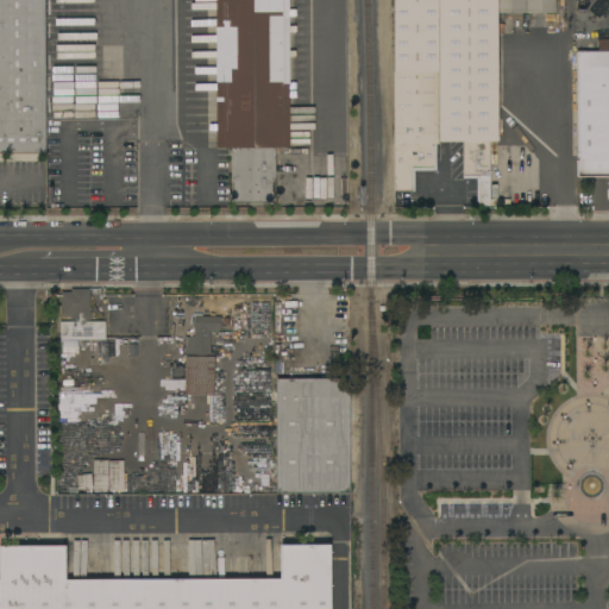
[(38,154),(8,154),(8,152),(1,152),(1,154),(0,154),(0,0),(43,0),(45,154),(38,154)]
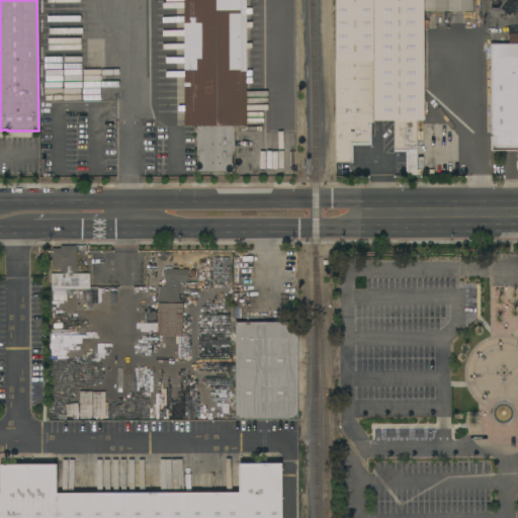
[(233,125),(234,173),(224,173),(224,175),(213,175),(213,173),(196,173),(196,125),(183,125),(183,0),(245,0),(246,125),(233,125)]
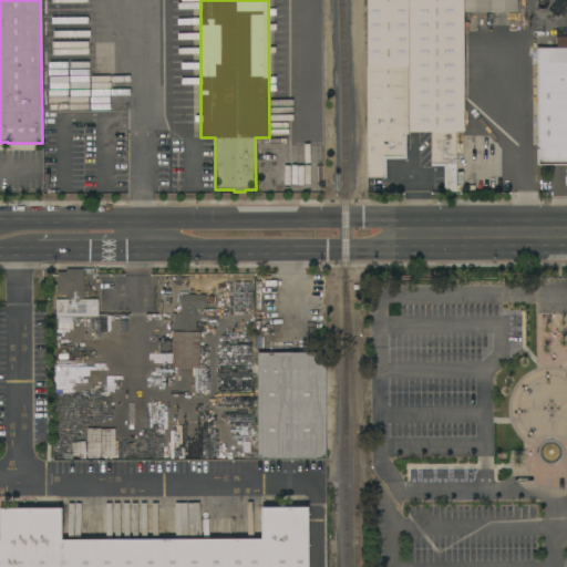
[(516,0),(516,12),(462,12),(463,132),(455,132),(456,192),(446,192),(443,192),(443,166),(431,166),(431,132),(408,132),(408,134),(405,134),(405,158),(385,158),(385,178),(367,178),(366,0),(516,0)]
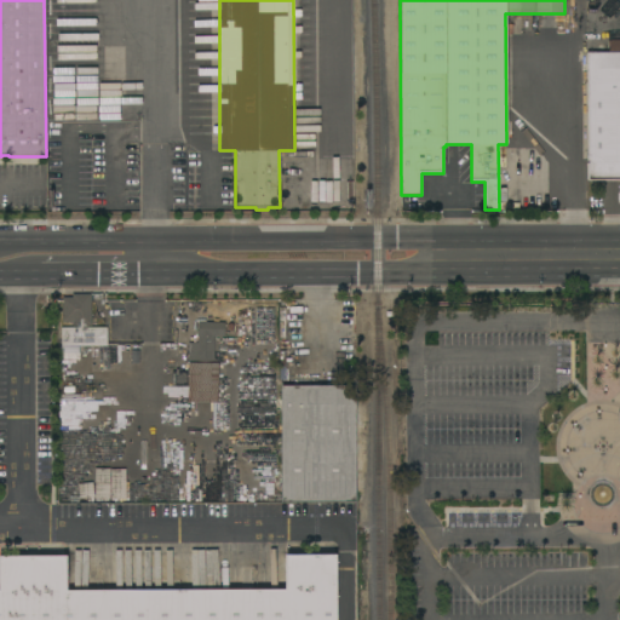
[(619,179),(587,181),(586,52),(607,52),(607,40),(619,40),(619,179)]
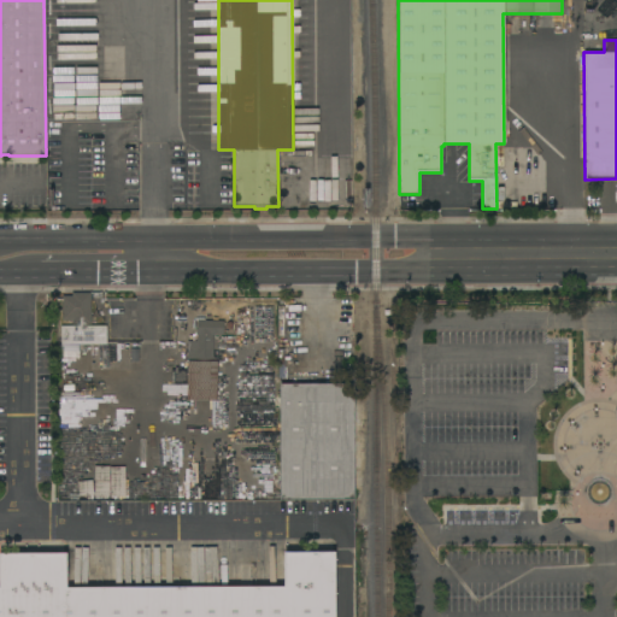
[(71,324),(71,321),(62,321),(62,293),(90,293),(90,324),(71,324)]
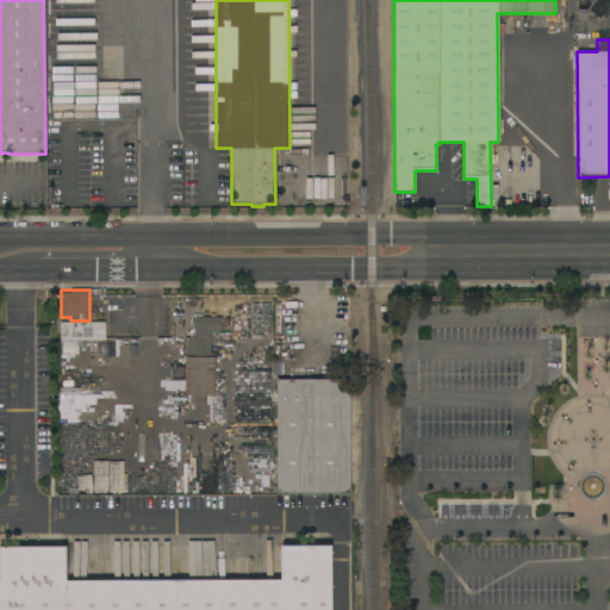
[(185,396),(185,380),(169,378),(170,363),(185,366),(186,356),(185,356),(185,337),(194,337),(194,317),(222,317),(221,331),(210,330),(210,358),(215,358),(213,397),(185,396)]
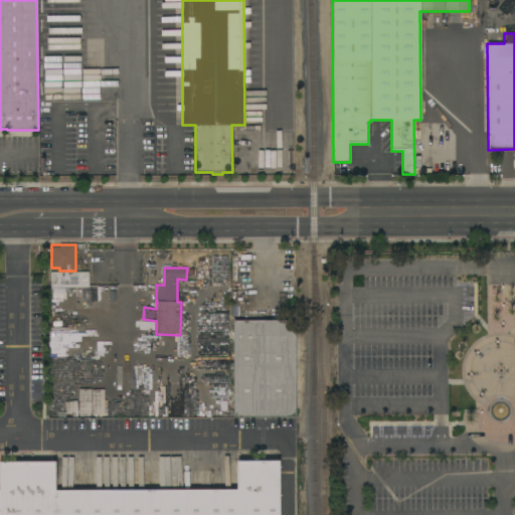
[(89,272),(89,287),(50,287),(50,272),(89,272)]
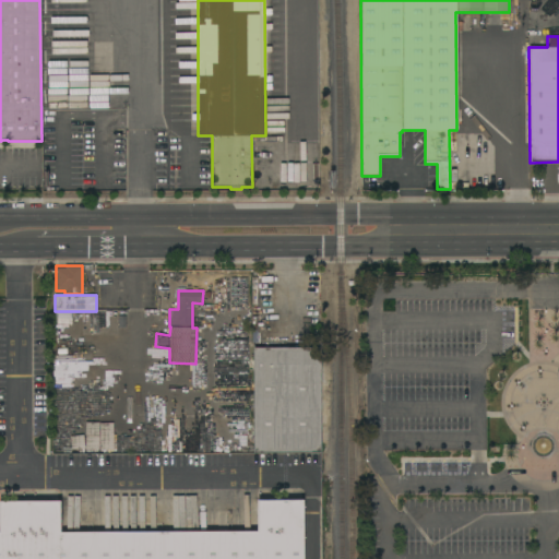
[(253,347),(259,347),(259,335),(286,334),(286,348),(320,347),(321,452),(253,453),(253,347)]
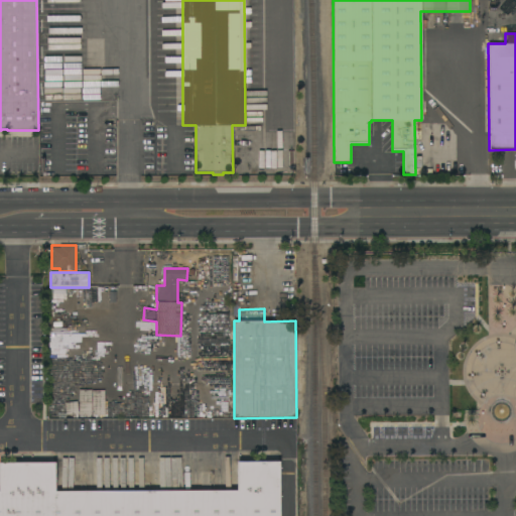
[(90,393),(103,392),(103,417),(91,417),(91,418),(78,418),(78,394),(90,393)]
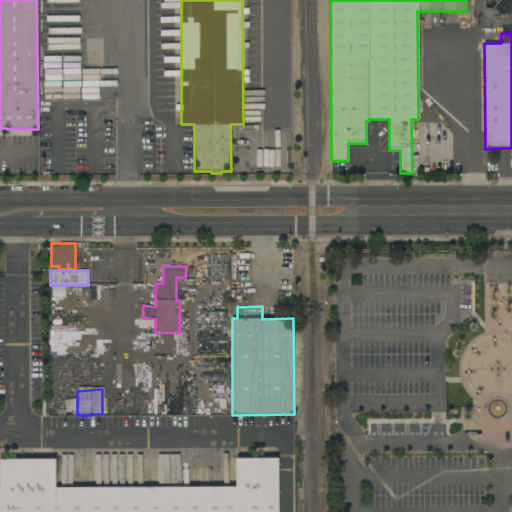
[(116,402),(115,414),(103,414),(103,401),(116,402)]
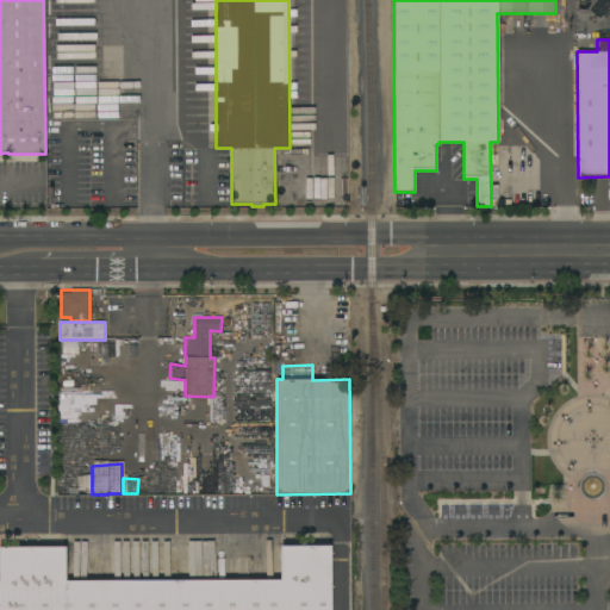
[(0,609),(0,547),(64,547),(66,582),(281,580),(280,546),(330,546),(330,609),(0,609)]
